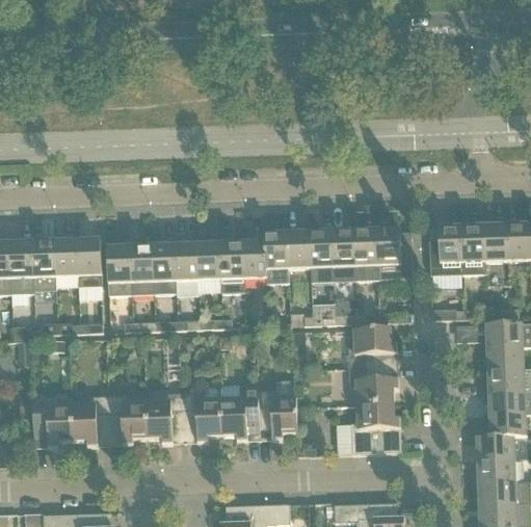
[(485,261),(507,261),(506,219),(496,219),(493,225),(483,226),(485,261)]
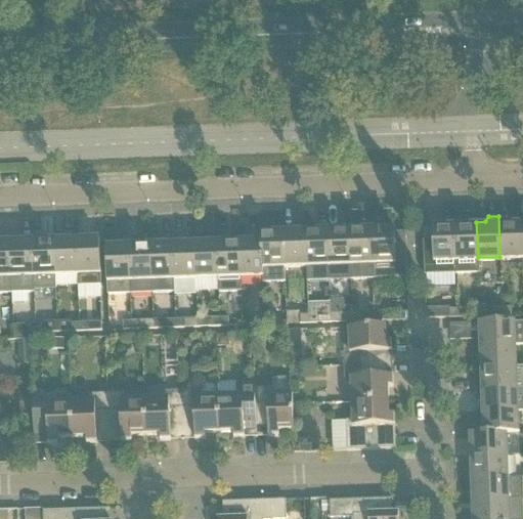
[(499,257),(522,256),(520,220),(511,220),(509,216),(498,216),(499,257)]
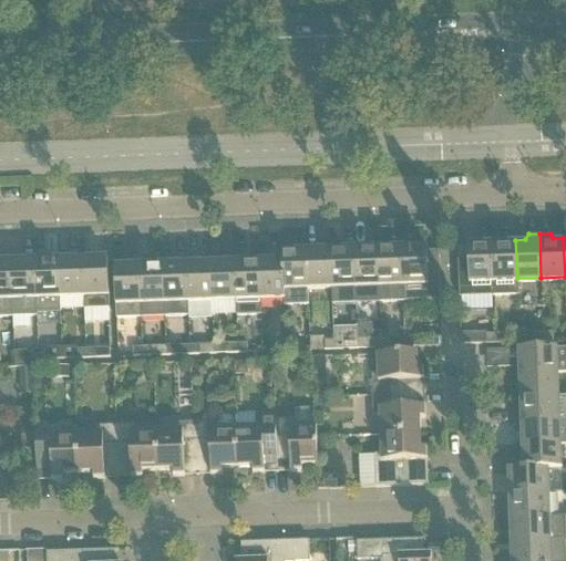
[(502,235),(491,236),(492,240),(493,279),(493,292),(517,291),(517,278),(515,240),(505,240),(503,240),(502,235)]
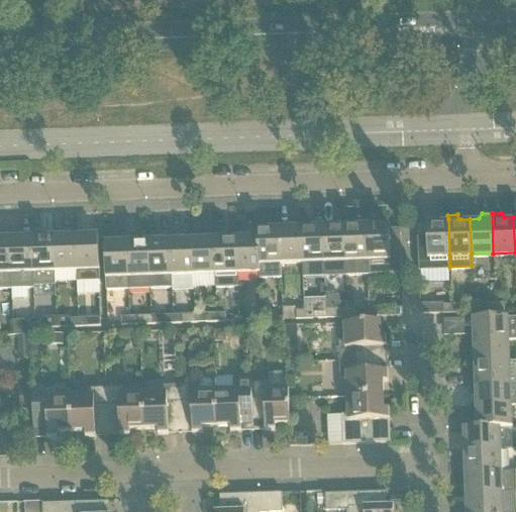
[(449,267),(449,254),(447,215),(438,215),(435,220),(425,220),(426,234),(417,234),(418,268),(449,267)]
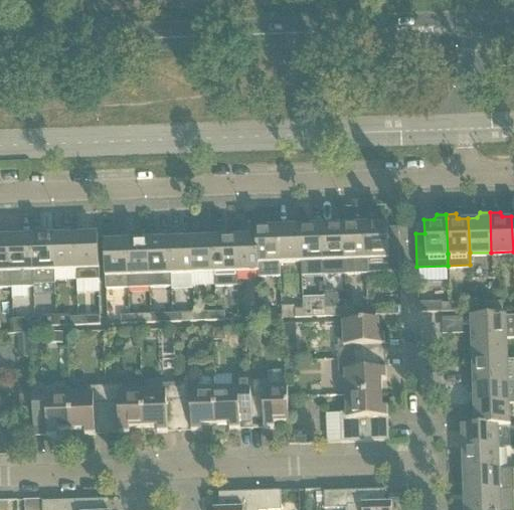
[(351,222),(342,222),(344,272),(366,271),(364,216),(354,217),(351,222)]
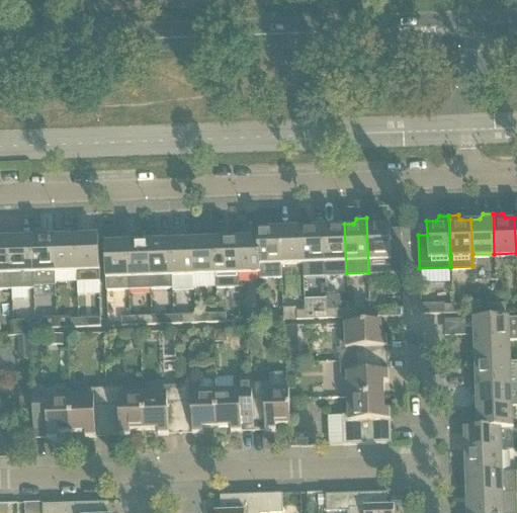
[(376,218),(366,218),(368,272),(402,271),(400,226),(389,227),(389,222),(379,223),(376,218)]
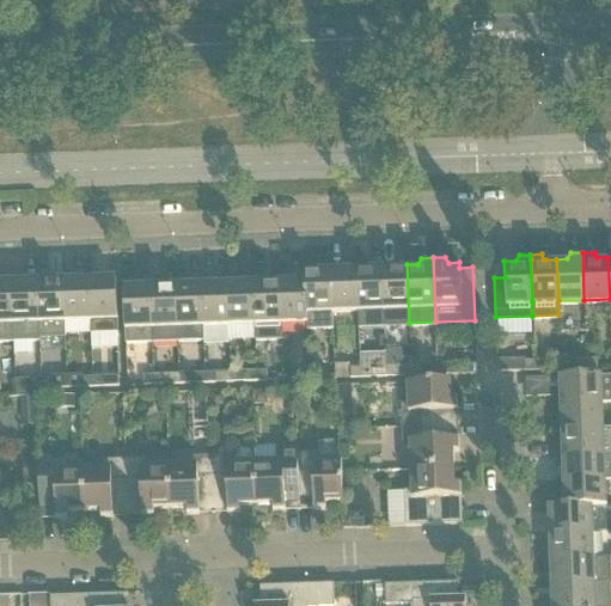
[(393,258),(382,259),(383,324),(409,323),(407,264),(396,264),(393,258)]
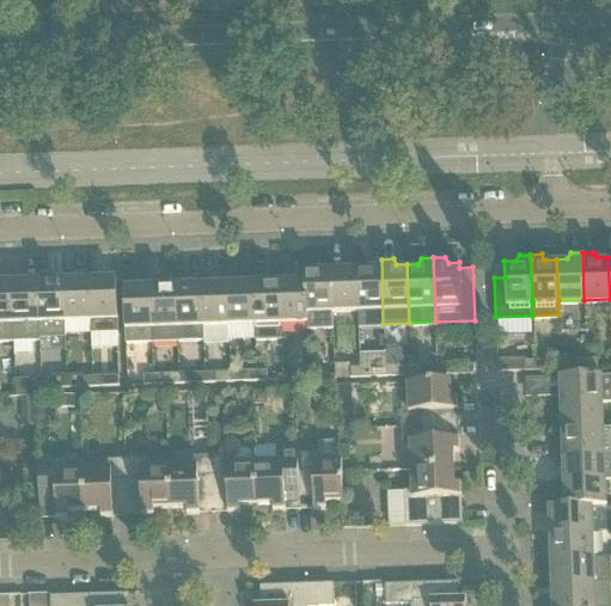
[(366,265),(355,265),(356,307),(358,324),(383,324),(382,259),(370,259),(366,265)]
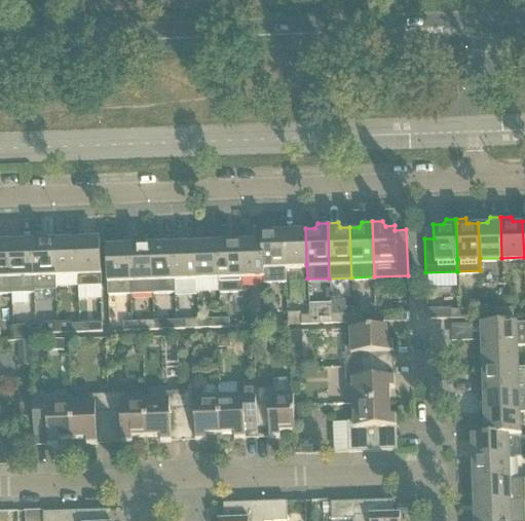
[(270,230),(261,230),(261,233),(262,274),(263,274),(263,280),(285,278),(285,265),(283,224),(272,225),(270,230)]
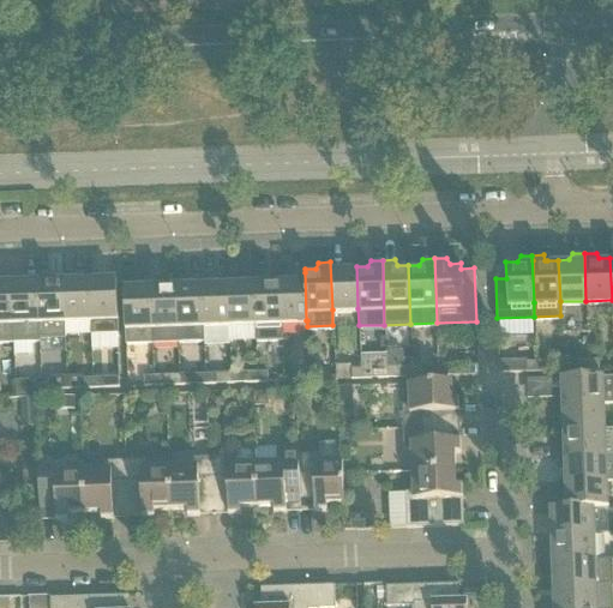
[(342,262),(330,262),(332,309),(358,308),(356,266),(346,268),(342,262)]
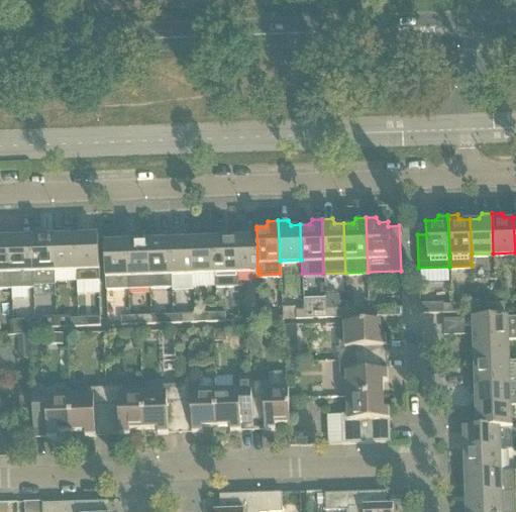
[(85,227),(75,228),(76,268),(76,278),(99,277),(97,232),(87,232),(85,227)]
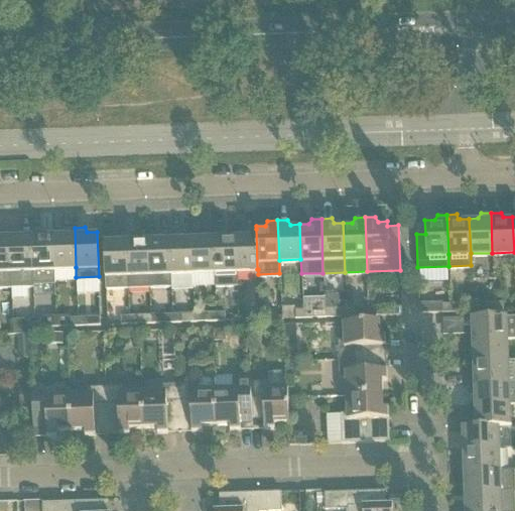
[(61,233),(52,233),(53,268),(76,267),(75,228),(65,228),(61,233)]
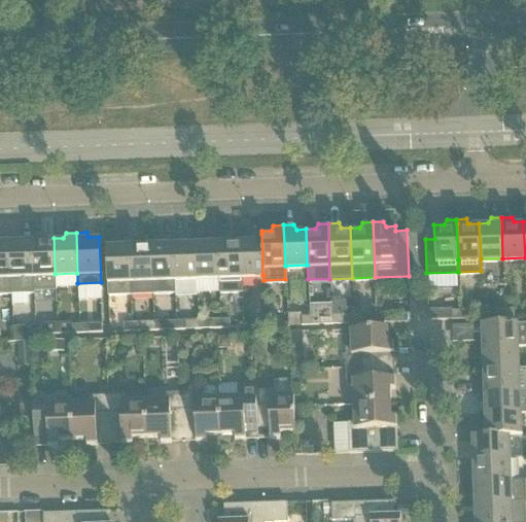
[(19,239),(9,240),(11,291),(33,290),(33,287),(32,239),(32,234),(21,234),(21,239),(19,239)]
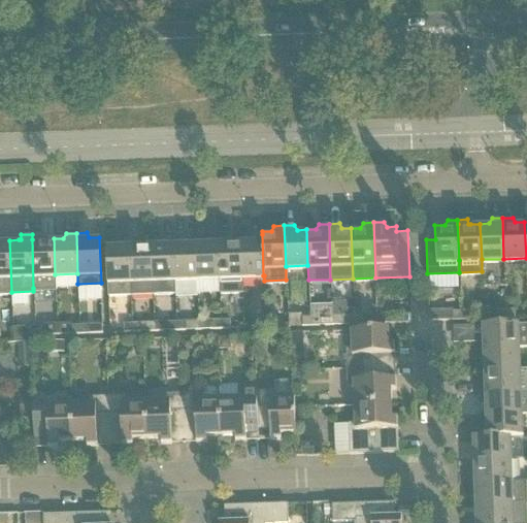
[(41,234),(32,234),(32,239),(33,288),(56,287),(55,274),(54,238),(44,238),(41,239),(41,234)]
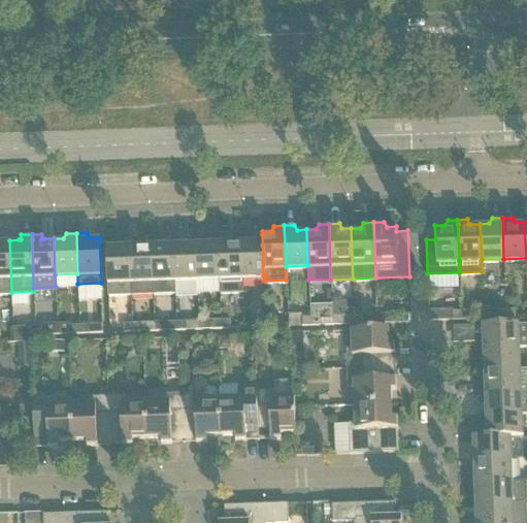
[(250,240),(240,240),(241,275),(263,275),(262,234),(252,234),(252,239),(250,240)]
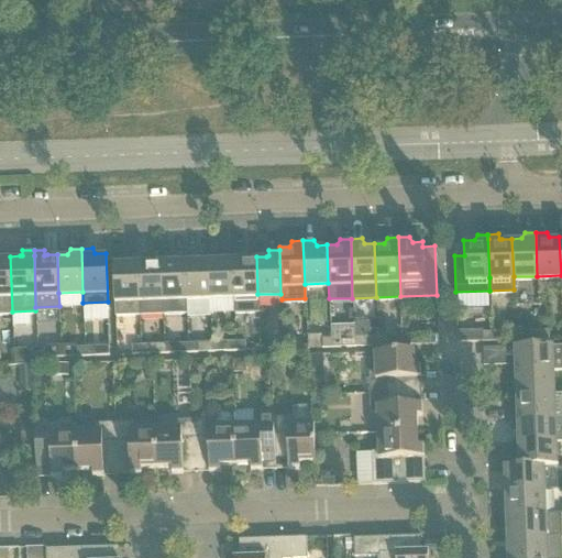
[(243,251),(232,252),(233,295),(234,308),(257,307),(257,294),(256,256),(246,256),(243,251)]
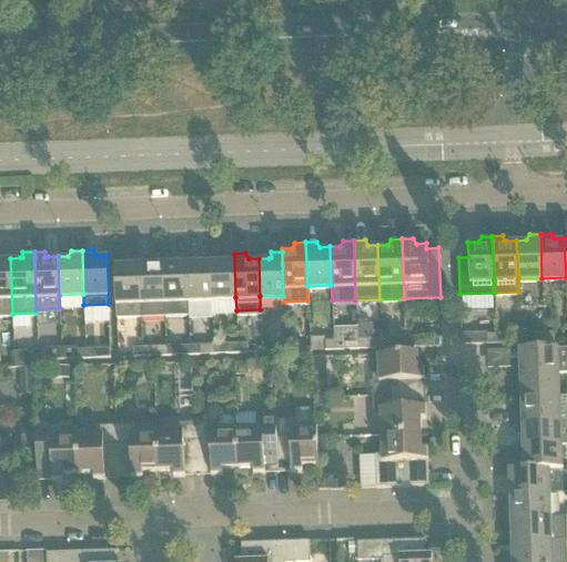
[(221,259),(210,259),(212,298),(235,297),(234,254),(223,254),(221,259)]
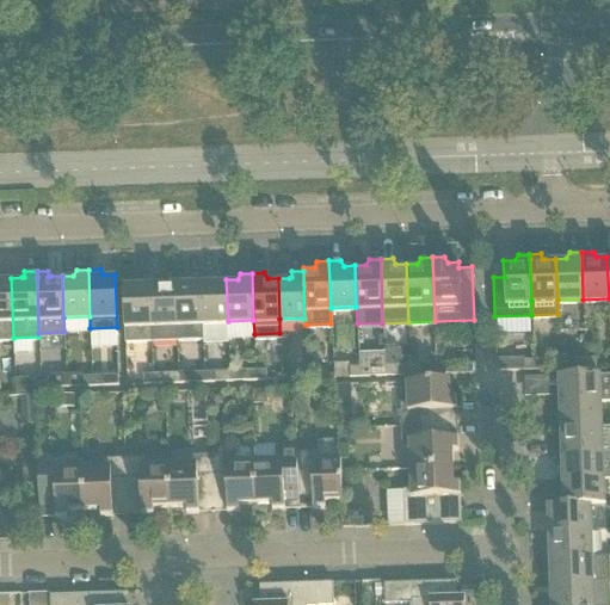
[(185,282),(174,282),(177,337),(203,337),(202,322),(201,275),(189,276),(185,282)]
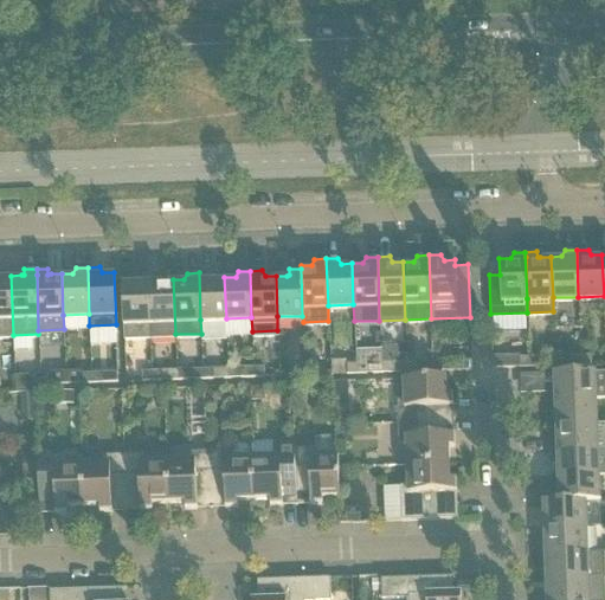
[(211,272),(199,272),(200,320),(226,318),(224,277),(213,278),(211,272)]
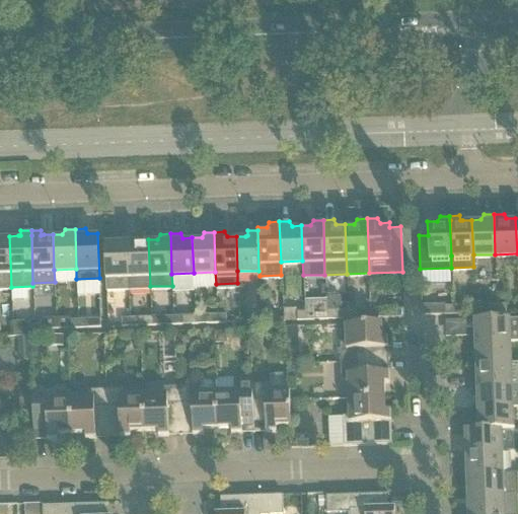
[(137,234),(127,235),(128,287),(150,286),(148,239),(139,239),(137,234)]
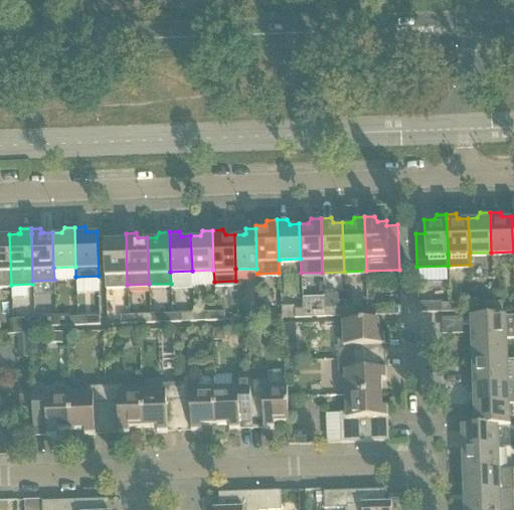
[(127,285),(126,233),(116,233),(113,238),(103,238),(105,286),(127,285)]
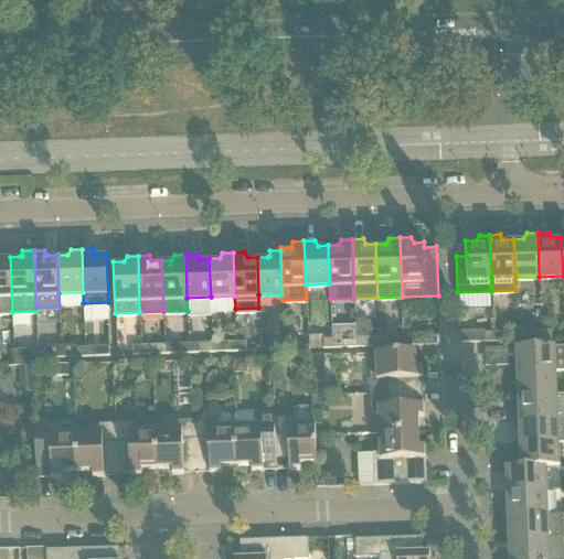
[(0,312),(12,312),(10,257),(0,257),(0,312)]
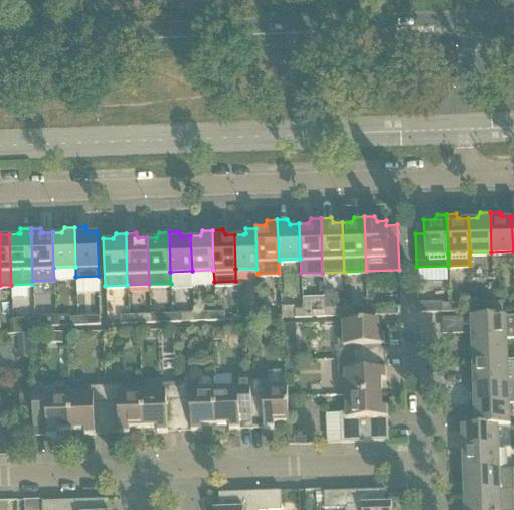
[(501,298),(493,299),(493,307),(502,307),(501,298)]
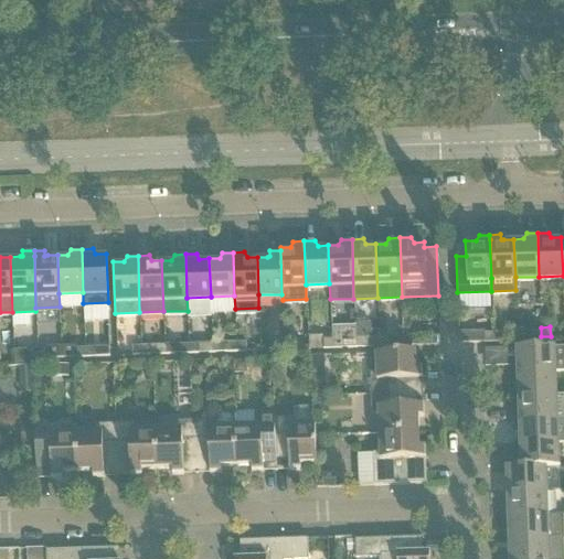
[(541,336),(541,328),(531,328),(531,337),(541,336)]
